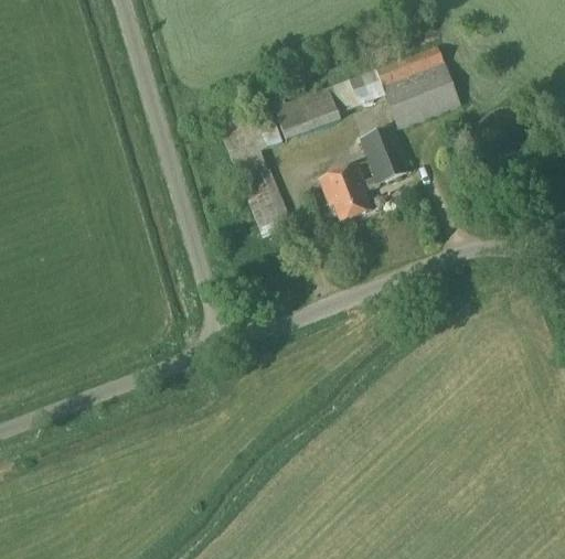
[(376,71),(382,87),(444,63),(436,44),(375,68),(376,71)]
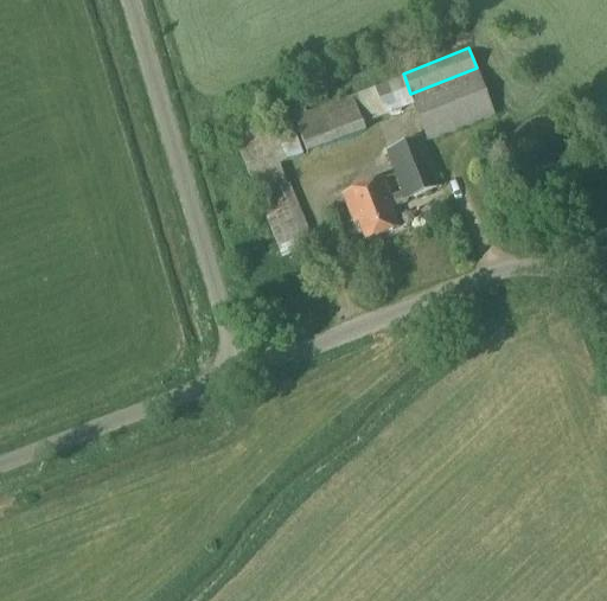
[(477,68),(410,94),(414,102),(427,138),(493,112),(477,68)]
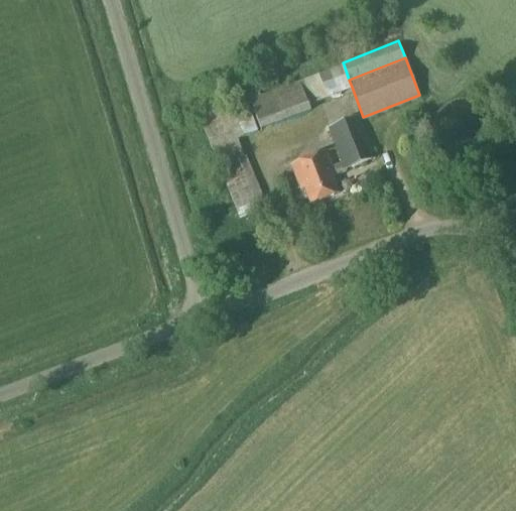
[(349,80),(344,65),(316,74),(324,97),(352,87),(349,80)]
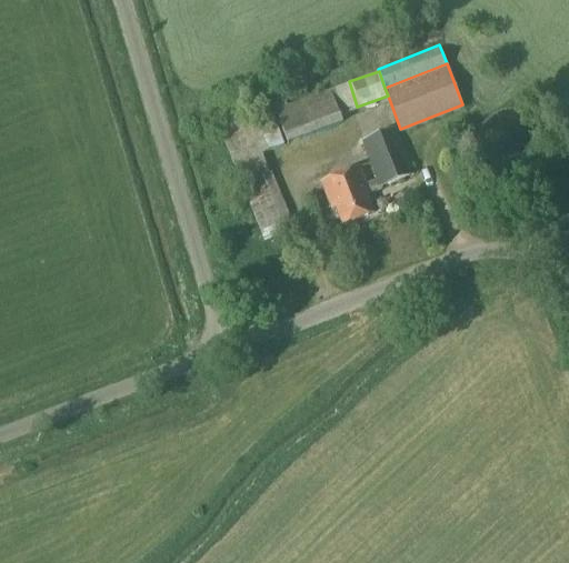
[(329,89),(338,116),(357,107),(349,81),(329,89)]
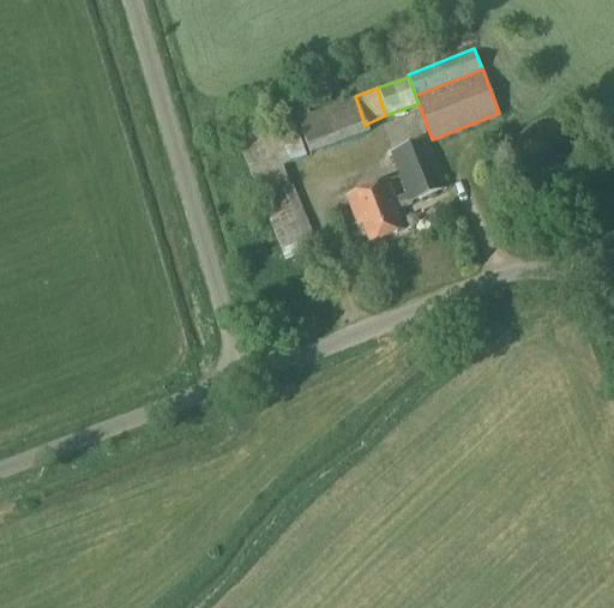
[(272,126),(286,160),(306,152),(294,118),(272,126)]
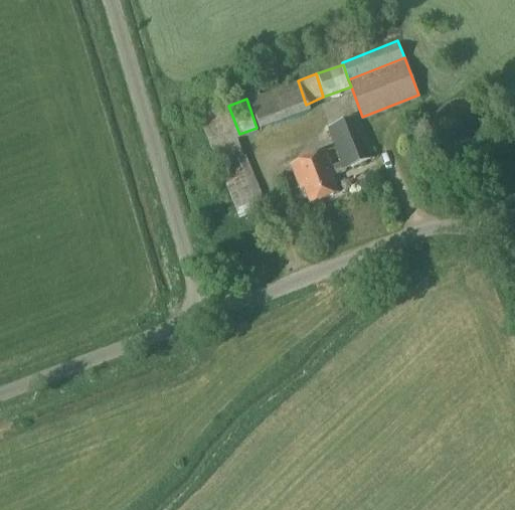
[(239,134),(228,106),(226,102),(199,112),(238,214),(267,203),(239,134)]
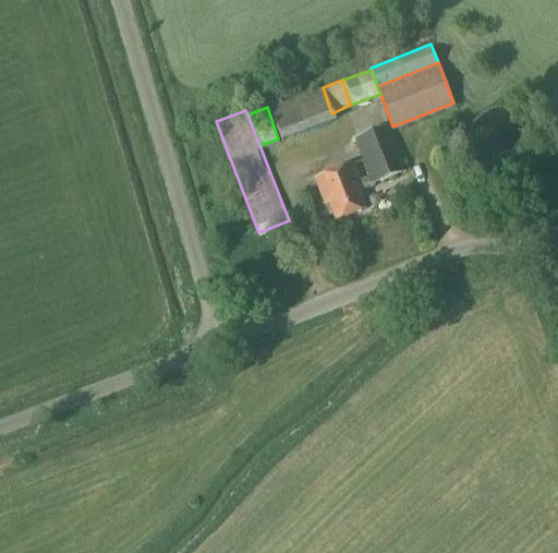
[(354,135),(368,172),(372,180),(373,180),(405,167),(388,122),(354,135)]
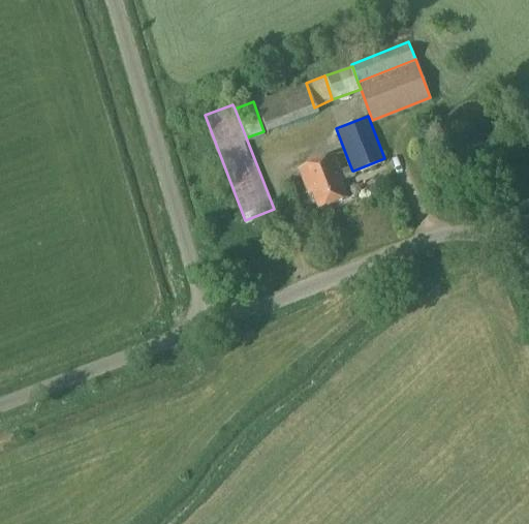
[(345,176),(341,166),(336,153),(299,167),(308,190),(311,189),(317,206),(347,194),(341,177),(345,176)]
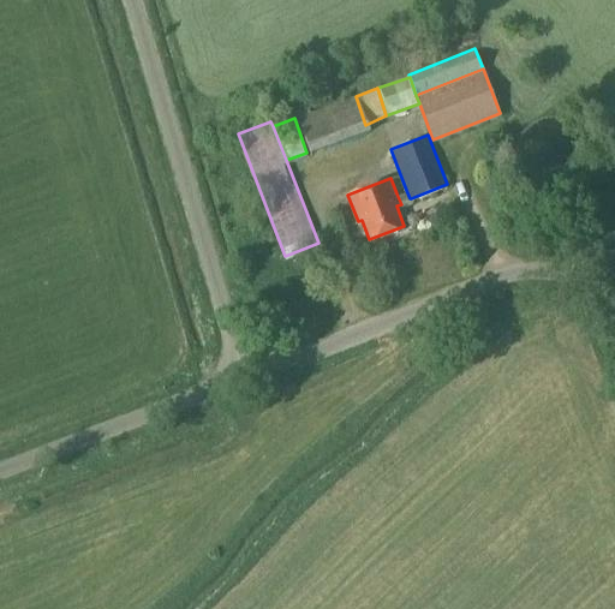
[(410,198),(406,190),(396,193),(401,204),(412,201),(411,198),(410,198)]
